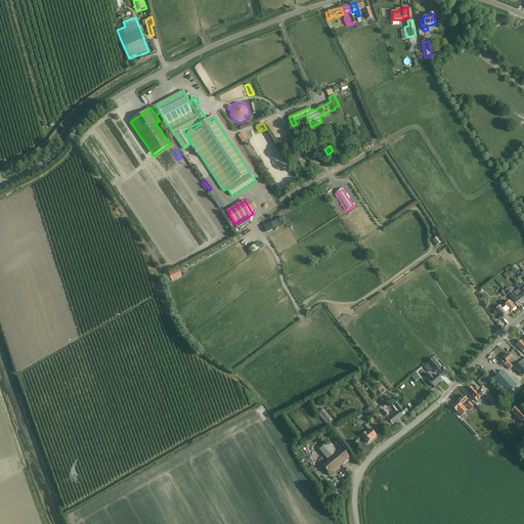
[(442,242),(439,236),(433,241),(437,246),(442,242)]
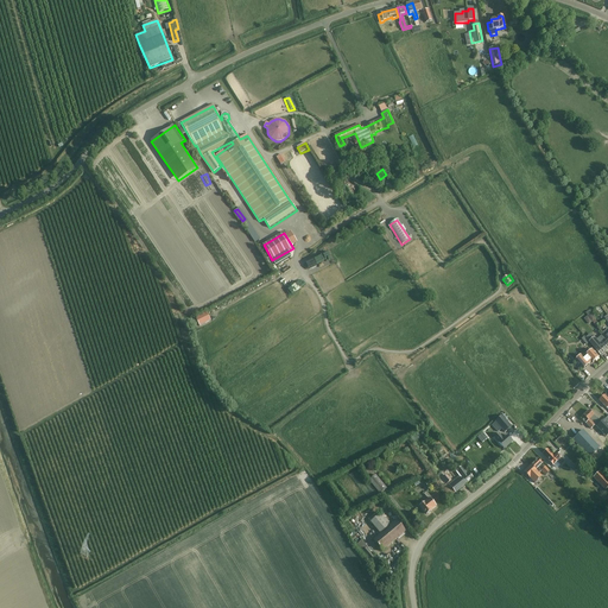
[(289,278),(282,285),(291,295),(298,287),(289,278)]
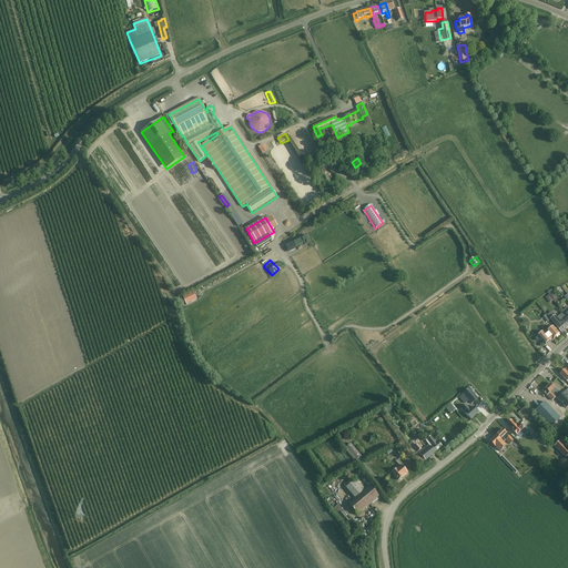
[(196,300),(193,292),(183,296),(186,305),(196,300)]
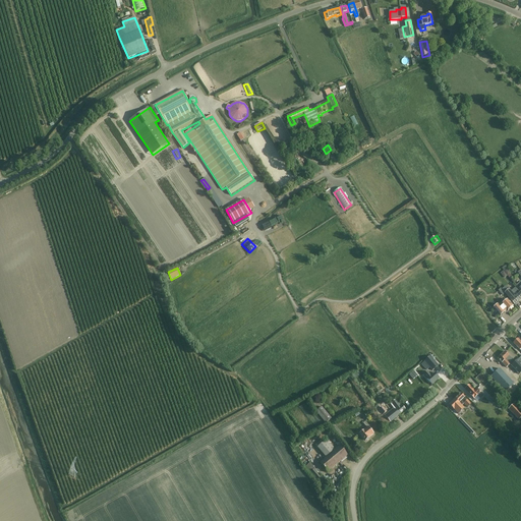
[(515,304),(520,299),(520,291),(517,287),(511,291),(510,290),(506,293),(507,295),(515,304)]
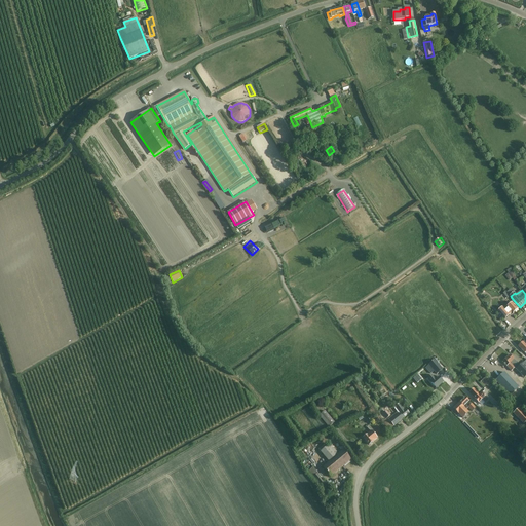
[(503,307),(498,311),(505,320),(511,315),(510,314),(512,312),(513,314),(519,309),(513,303),(510,305),(508,307),(505,309),(503,307)]
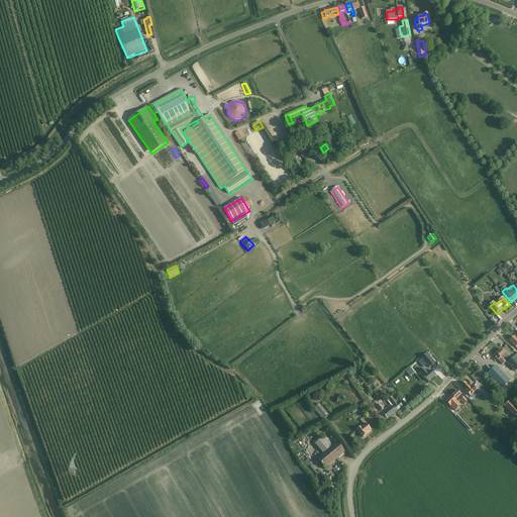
[(509,357),(505,353),(501,349),(496,353),(498,355),(495,357),(503,365),(506,362),(505,360),(509,357)]
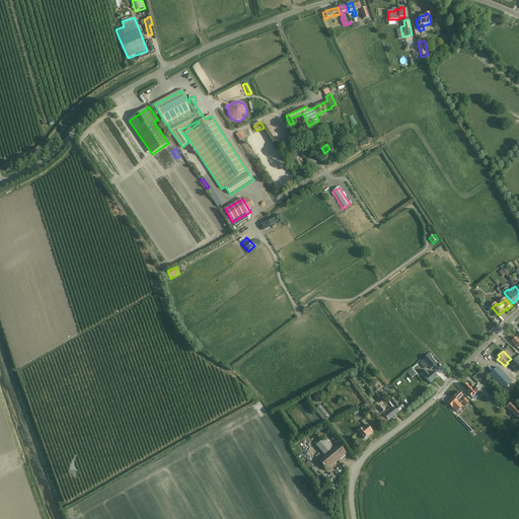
[(423,361),(420,363),(425,369),(428,366),(431,369),(437,364),(429,355),(423,360),(423,361)]
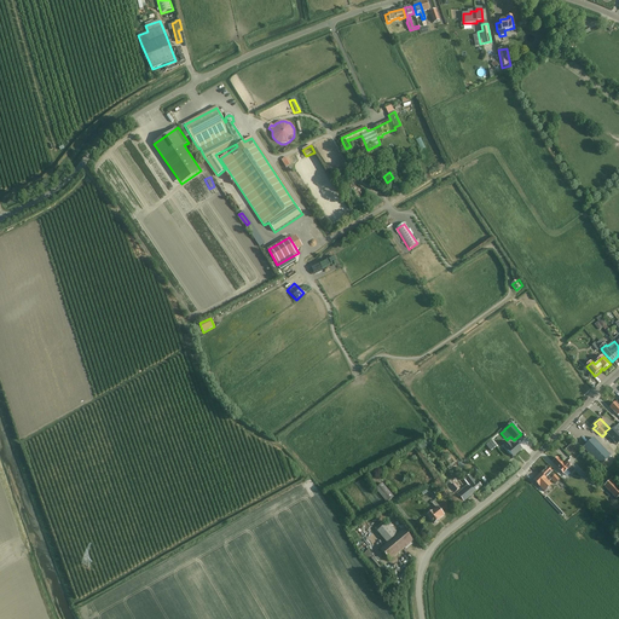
[(609,428),(605,432),(606,433),(617,445),(618,443),(618,432),(615,428),(615,427),(612,431),(609,428)]
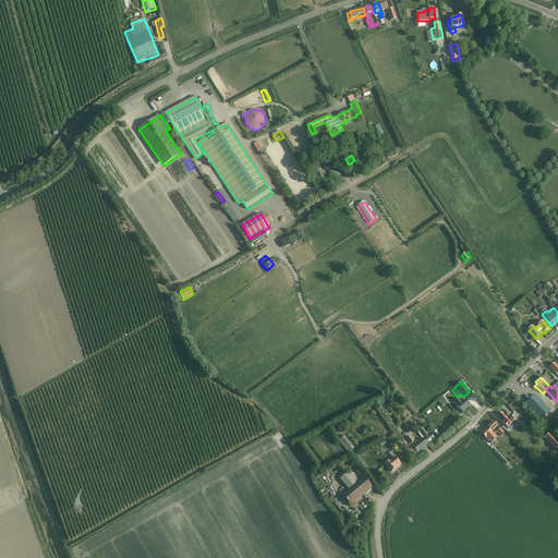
[(535,396),(525,404),(526,407),(530,409),(541,421),(544,417),(550,411),(535,396)]
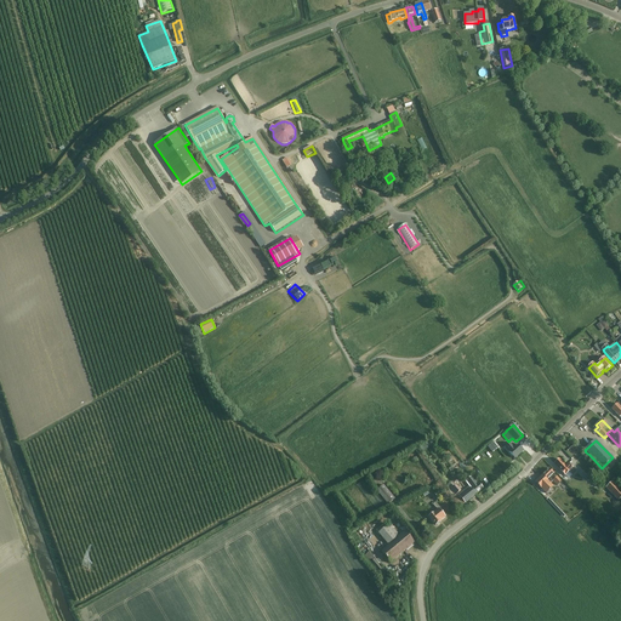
[(494,443),(488,448),(493,453),(499,448),(494,443)]
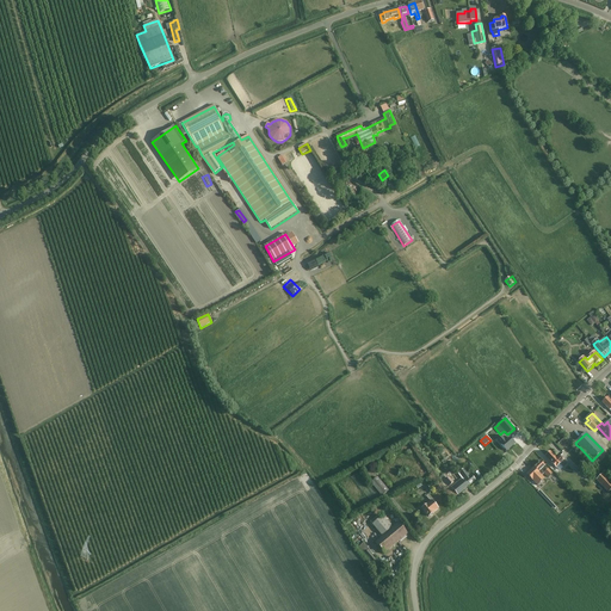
[(506,451),(514,444),(510,438),(506,440),(503,436),(497,440),(506,451)]
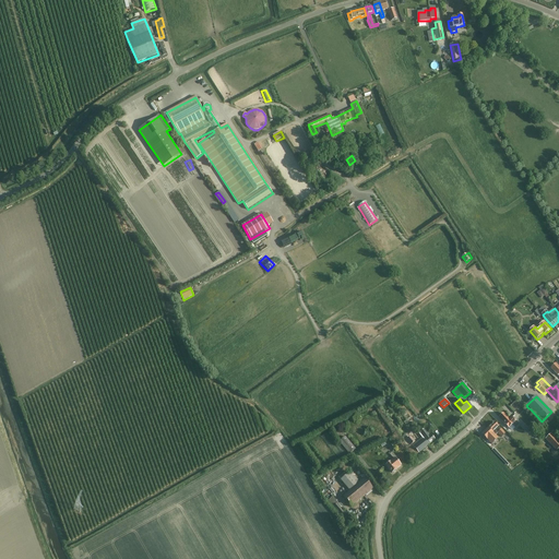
[(503,414),(499,418),(501,420),(501,421),(504,425),(509,428),(512,425),(515,428),(519,425),(512,418),(510,420),(503,414)]
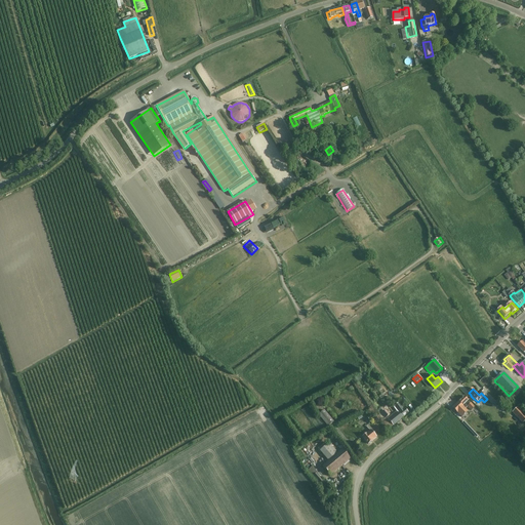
[(458,402),(452,408),(462,417),(468,411),(466,409),(468,407),(472,411),(475,407),(471,403),(469,400),(465,397),(458,402)]
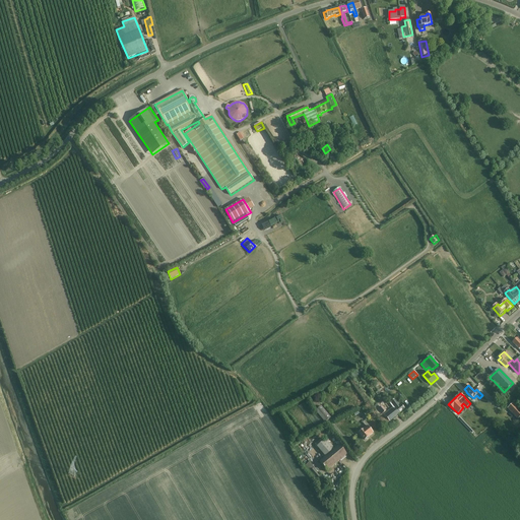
[(399,406),(395,400),(390,403),(393,407),(384,414),(387,418),(389,421),(404,409),(401,405),(399,406)]
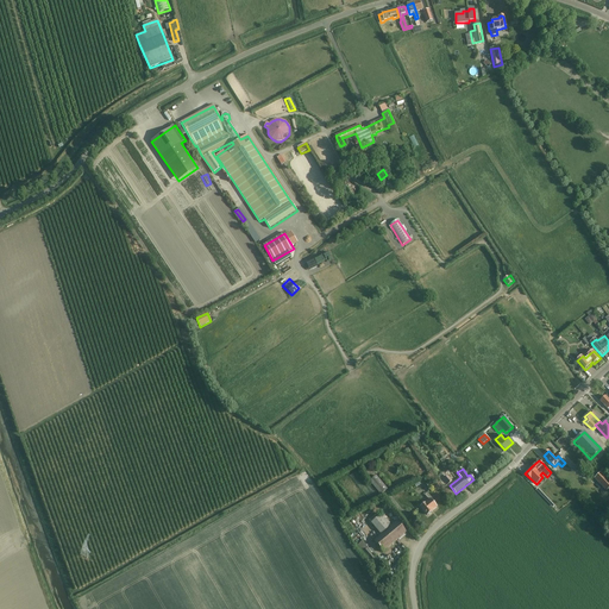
[(573,472),(566,476),(570,482),(577,478),(573,472)]
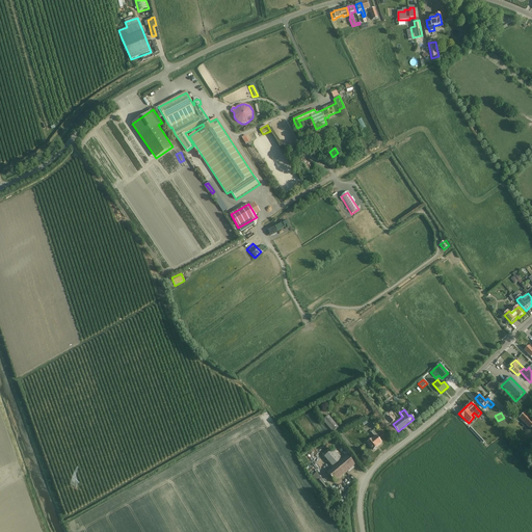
[(531,421),(525,414),(520,419),(530,429),(531,426),(531,421)]
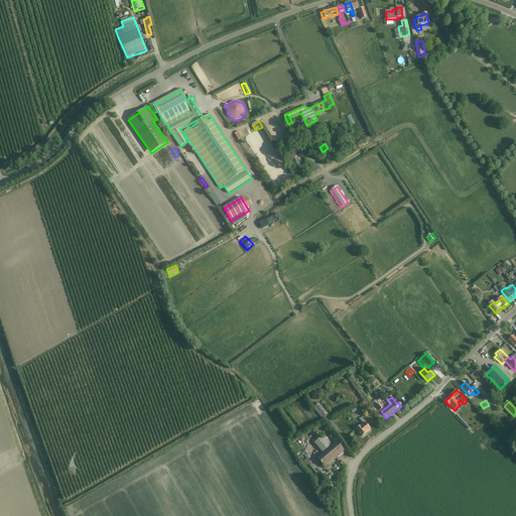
[(313,408),(323,419),(329,415),(318,403),(313,408)]
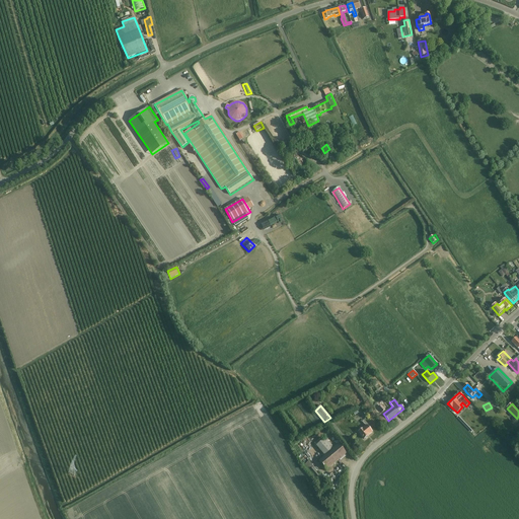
[(385,424),(388,421),(386,418),(383,414),(379,418),(385,424)]
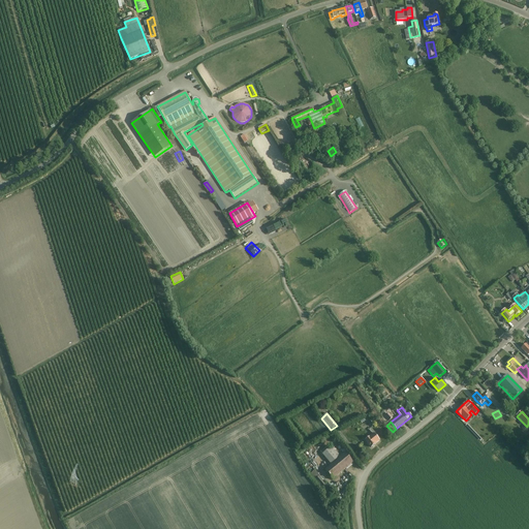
[(375,445),(375,444),(379,441),(374,434),(375,433),(371,428),(369,430),(373,435),(366,440),(371,447),(372,447),(373,447),(374,446),(375,445)]
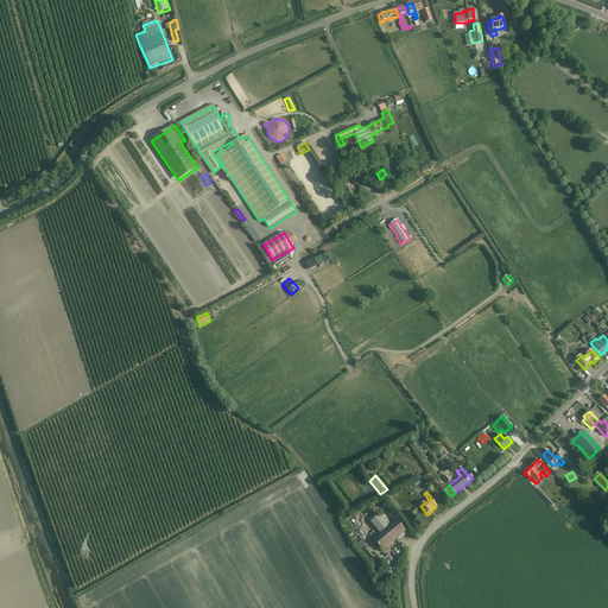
[(382,551),(406,532),(397,520),(392,525),(381,513),(379,515),(377,513),(368,519),(380,534),(373,540),(382,551)]
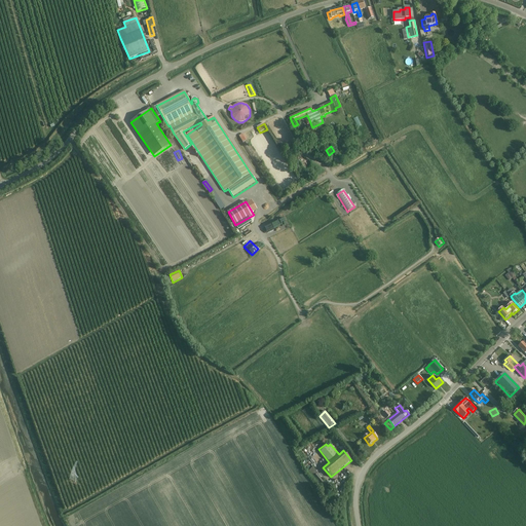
[(327,485),(317,474),(312,468),(307,473),(311,479),(312,479),(321,489),(327,485)]
